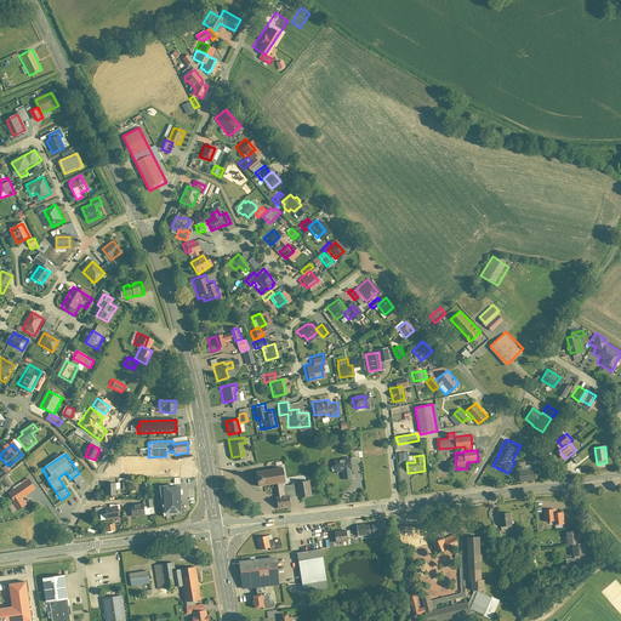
[(177,462),(180,473),(195,469),(193,459),(177,462)]
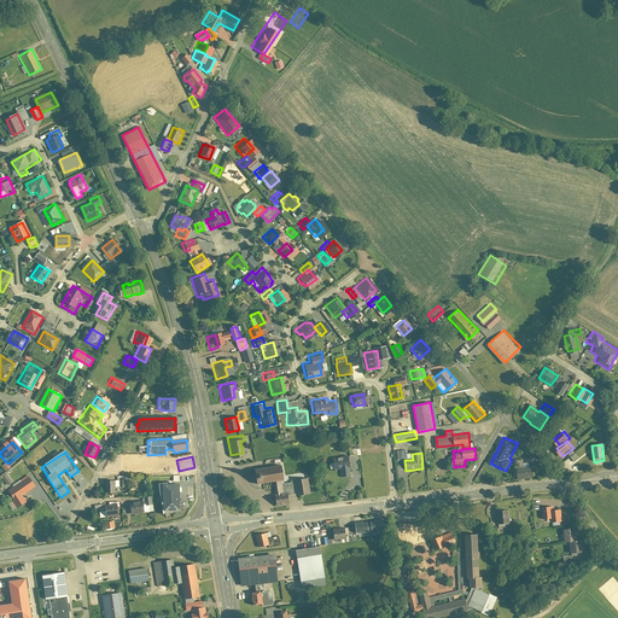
[(525,458),(518,459),(520,479),(536,478),(535,467),(525,467),(525,458)]
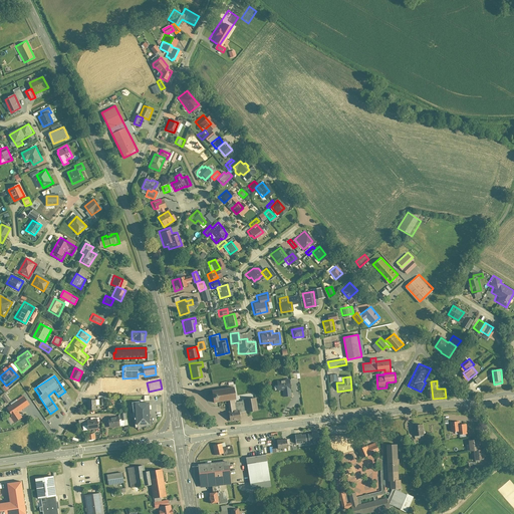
[(288,381),(273,384),(275,394),(280,393),(282,402),(289,400),(288,392),(290,392),(288,381)]
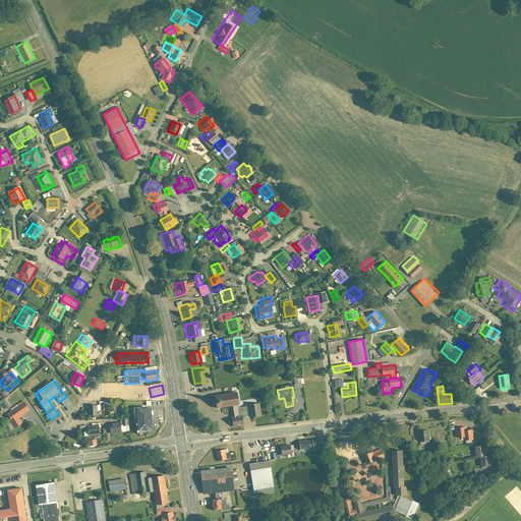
[(238,390),(213,394),(216,408),(240,404),(238,390)]
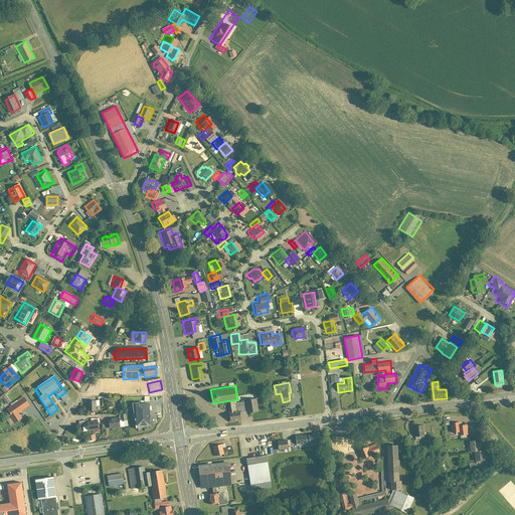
[(63,401),(68,397),(66,393),(60,397),(63,401)]
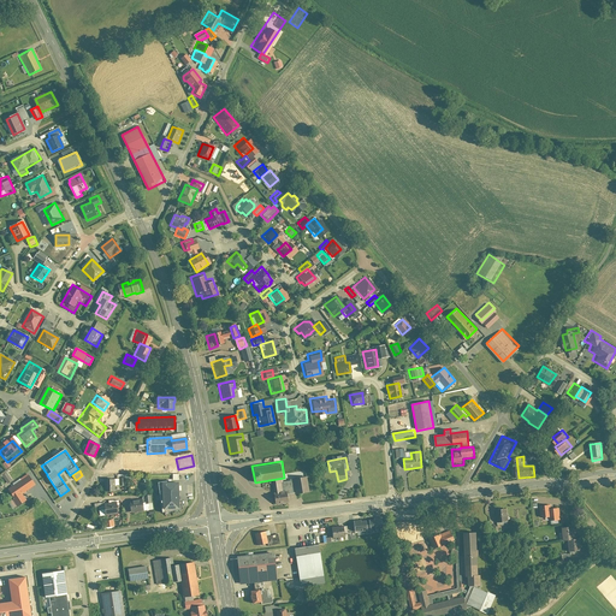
[(36,486),(30,477),(10,491),(16,499),(13,502),(18,508),(27,502),(23,496),(36,486)]
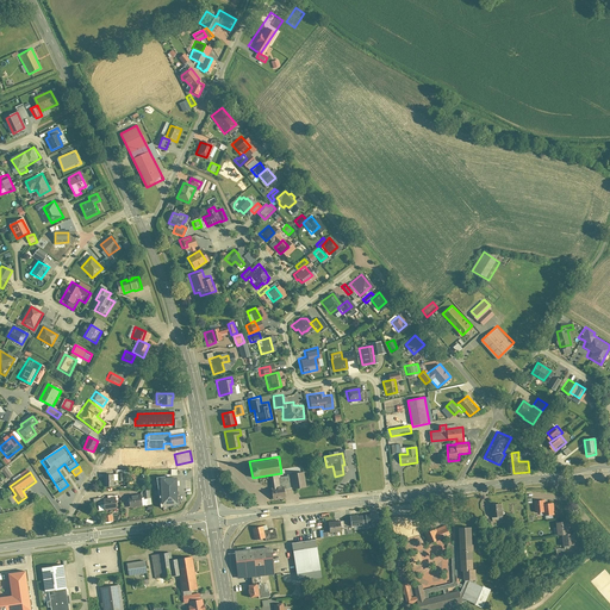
[(304,486),(303,472),(275,475),(277,485),(267,486),(268,498),(282,496),(281,485),(291,484),(291,489),(304,486)]
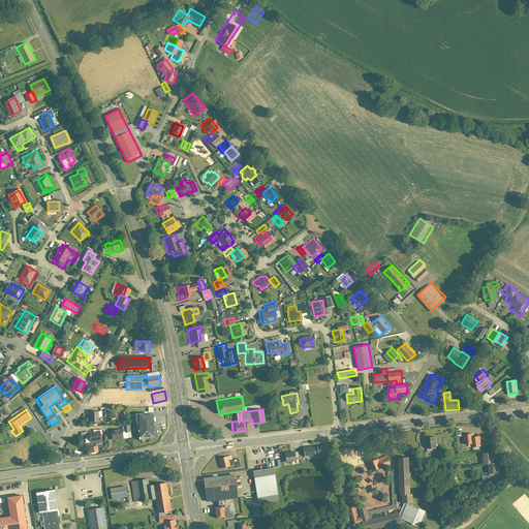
[(156,410),(134,412),(137,439),(159,436),(156,410)]
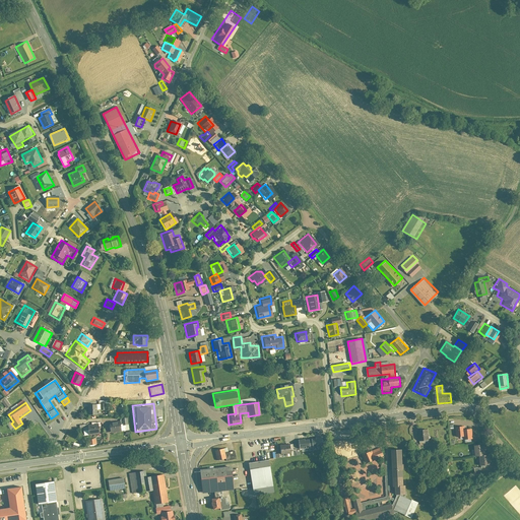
[(92,410),(83,410),(84,421),(92,420),(92,410)]
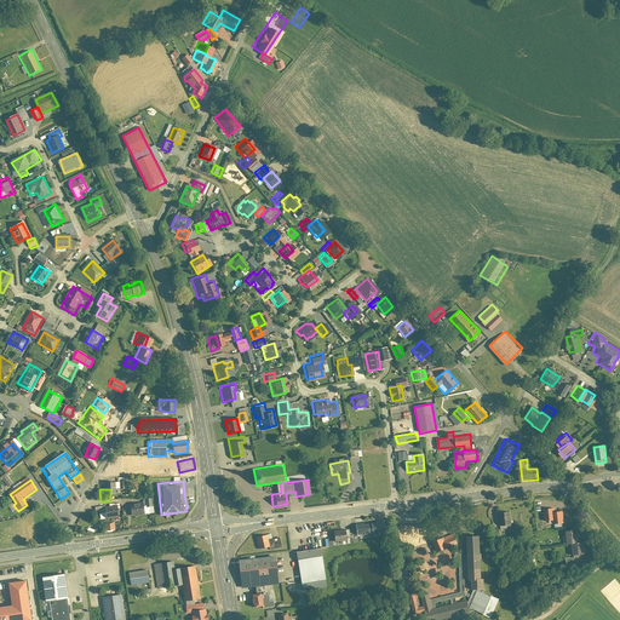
[(554,507),(544,509),(545,521),(555,521),(555,524),(564,523),(563,511),(554,512),(554,507)]
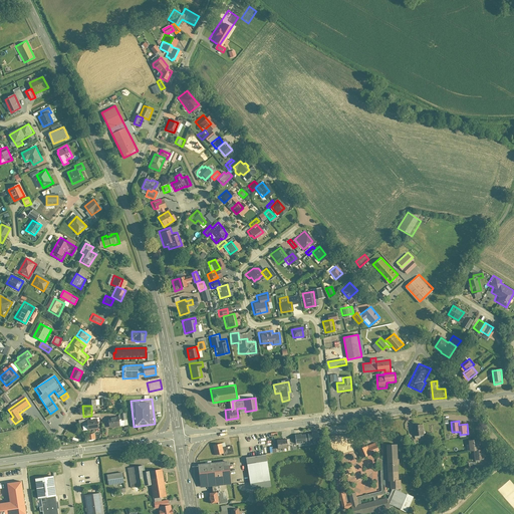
[(117,422),(103,424),(105,433),(118,431),(117,422)]
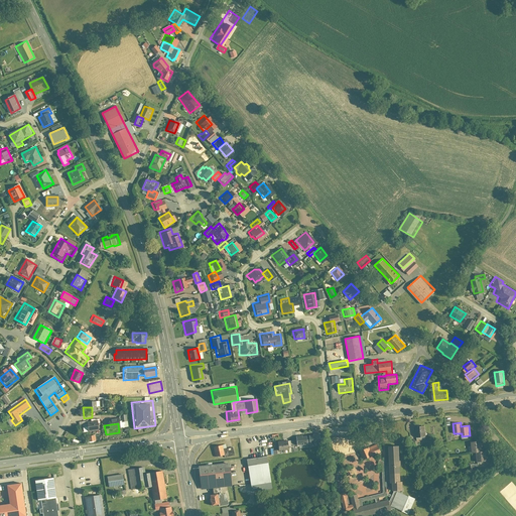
[(424,425),(414,427),(416,440),(425,439),(424,425)]
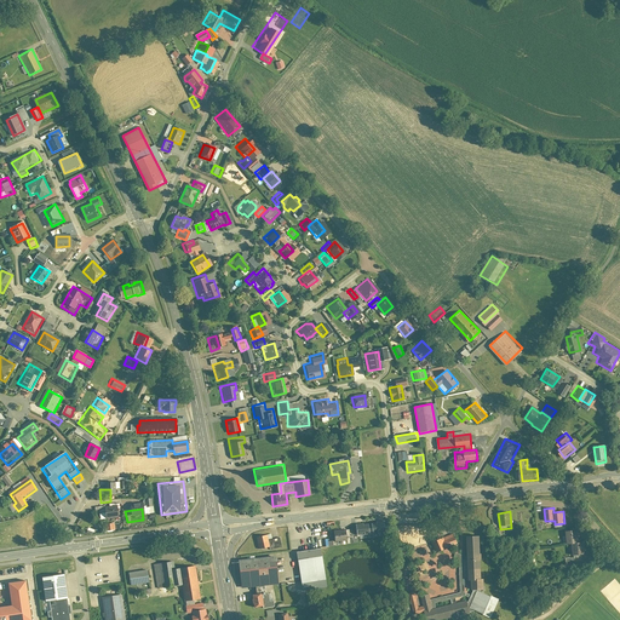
[(113,526),(112,514),(99,515),(101,527),(113,526)]
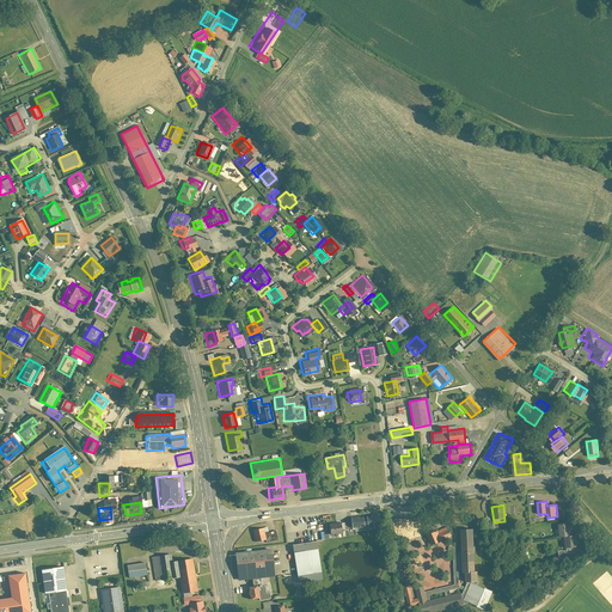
[(350,518),(353,532),(380,528),(378,514),(350,518)]
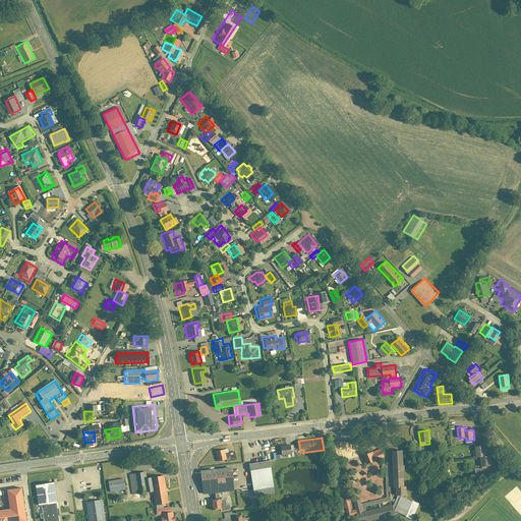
[(289,444),(280,445),(281,454),(291,453),(289,444)]
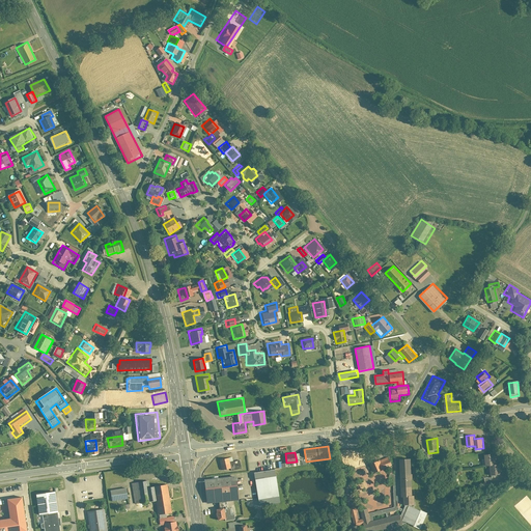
[(496,464),(495,453),(484,454),(485,465),(496,464)]
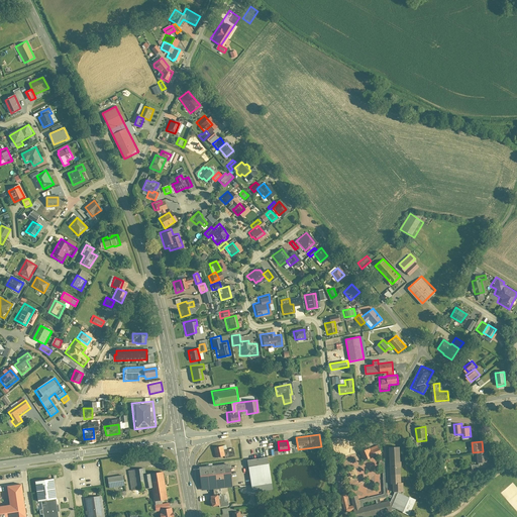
[(221,444),(211,446),(213,456),(222,455),(222,458),(226,457),(225,450),(222,450),(221,444)]
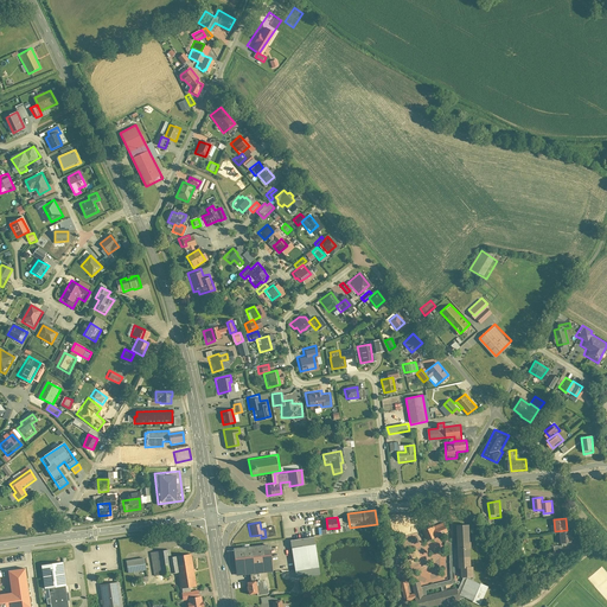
[(448,534),(443,523),(422,532),(427,542),(448,534)]
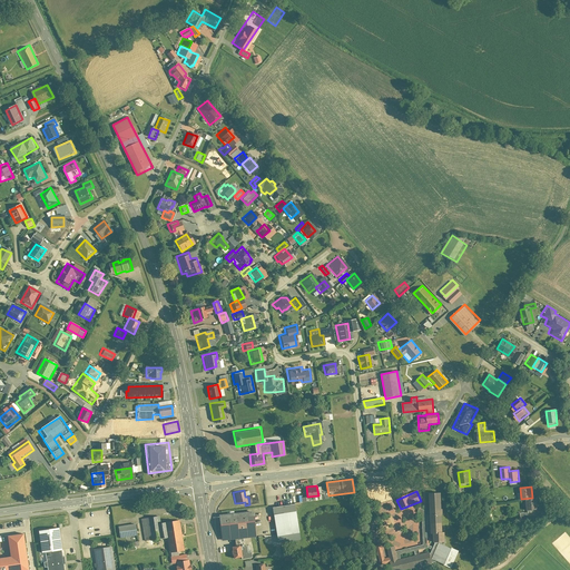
[(247,494),(249,504),(257,503),(255,493),(247,494)]
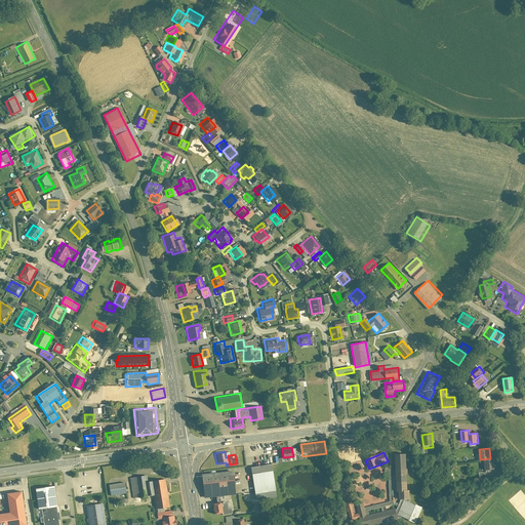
[(408,501),(408,499),(409,498),(408,491),(407,491),(405,454),(396,455),(396,471),(392,471),(392,475),(396,475),(397,492),(393,492),(393,496),(400,496),(400,500),(396,511),(395,509),(387,512),(386,508),(380,508),(381,512),(369,516),(368,511),(365,512),(363,503),(356,505),(360,524),(374,524),(398,519),(398,518),(401,518),(415,524),(422,508),(408,501)]
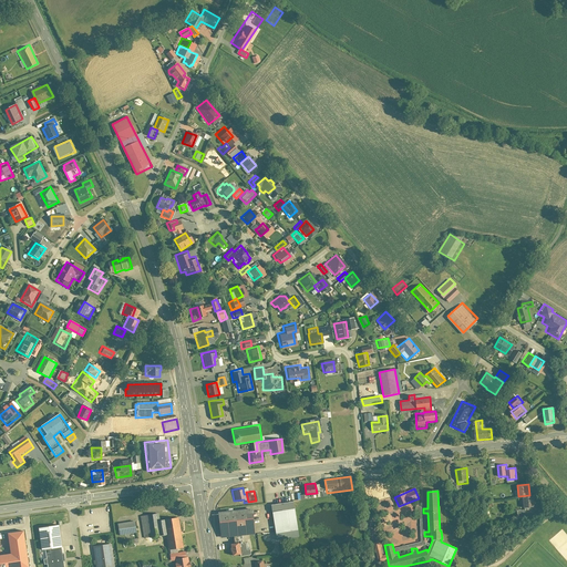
[(535,507),(534,495),(522,496),(524,508),(535,507)]
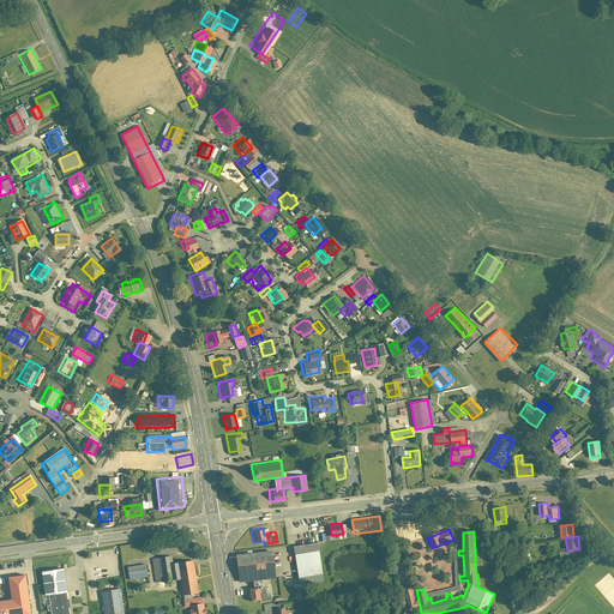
[(321,552),(296,555),(300,581),(325,577),(321,552)]
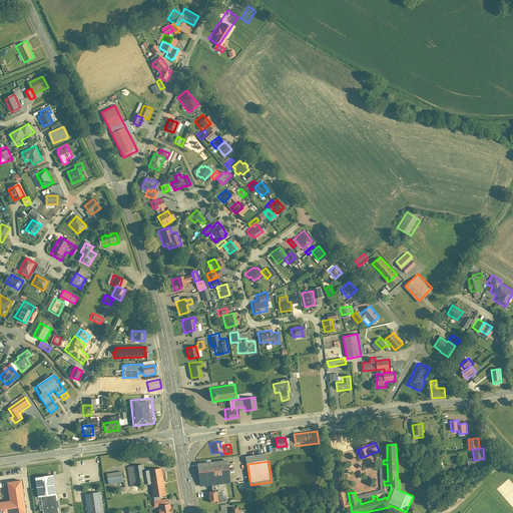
[(229,463),(198,467),(201,484),(232,480),(229,463)]
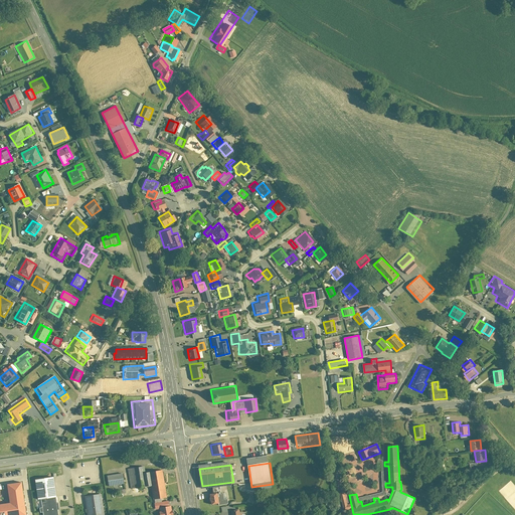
[(143,466),(127,468),(130,490),(151,487),(149,472),(144,473),(143,466)]
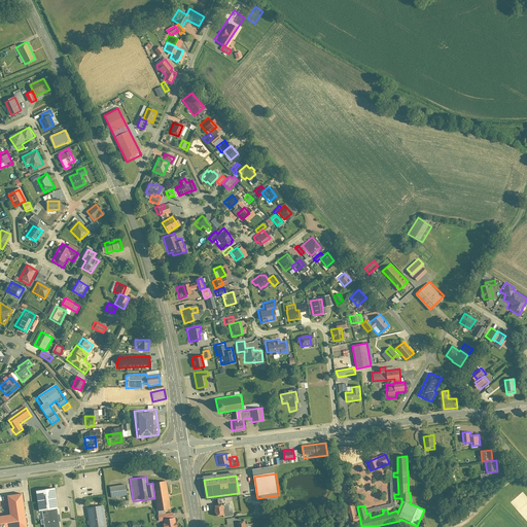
[(128,481),(112,484),(114,495),(130,492),(128,481)]
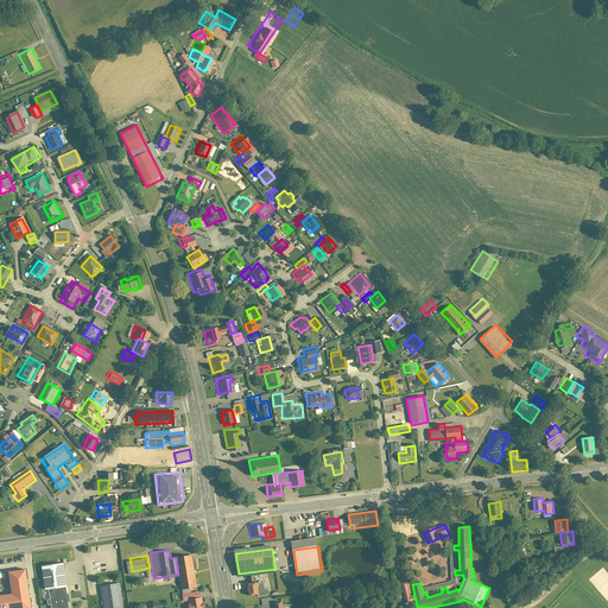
[(192,555),(176,557),(178,575),(181,591),(197,589),(192,555)]
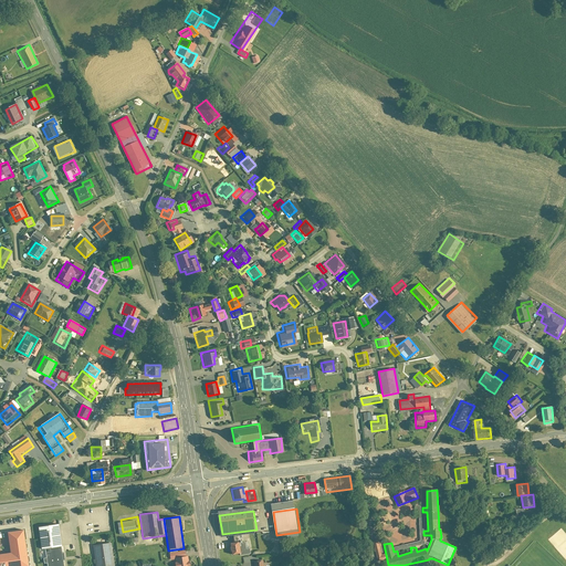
[(65,565),(60,525),(40,527),(42,549),(46,549),(49,565),(65,565)]
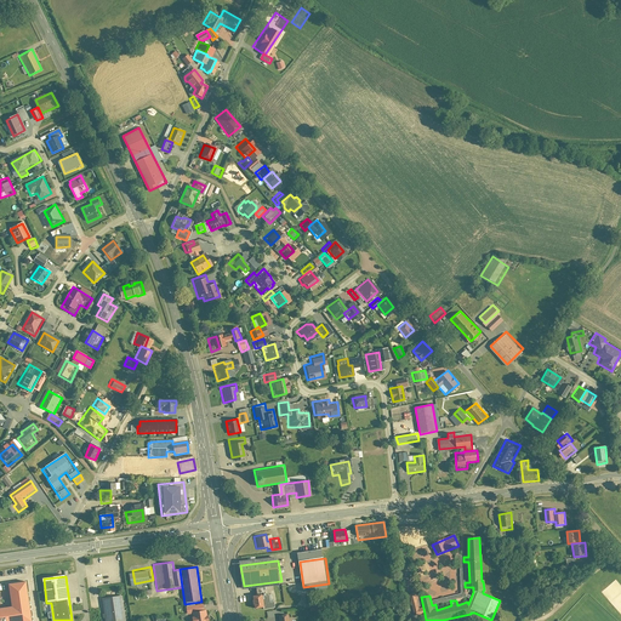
[(0,608),(0,620),(30,620),(27,582),(9,585),(12,608),(0,608)]
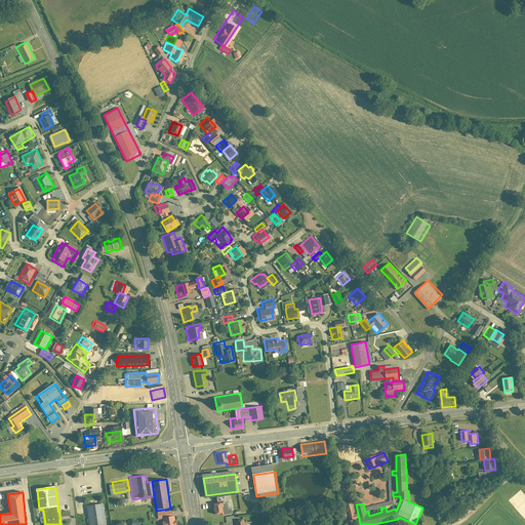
[(210,505),(211,517),(232,515),(231,509),(228,510),(227,502),(223,503),(223,496),(214,497),(215,503),(210,505)]
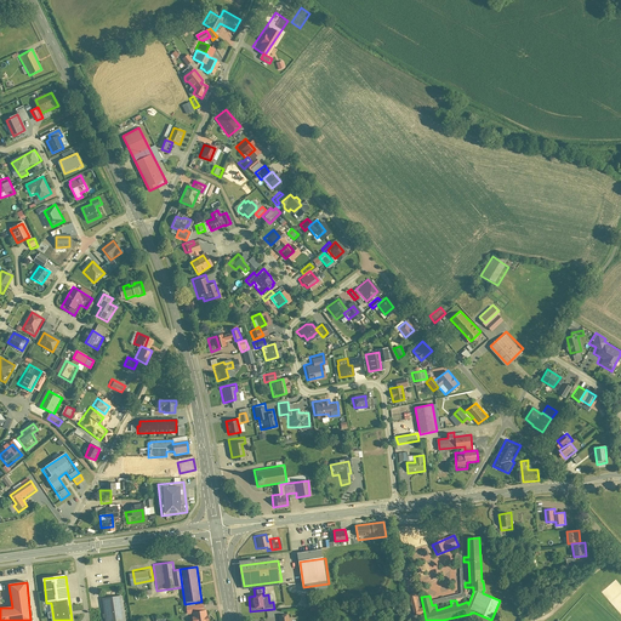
[(129,620),(125,597),(106,600),(108,620),(129,620)]
